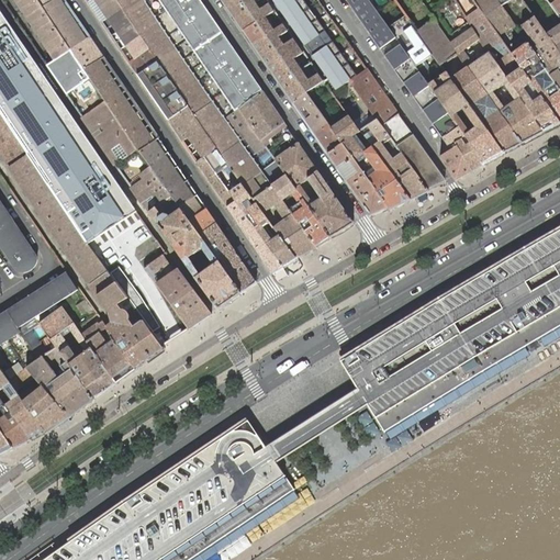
[(13,0),(53,59),(69,48),(88,35),(64,0),(47,0),(42,4),(38,0),(13,0)]
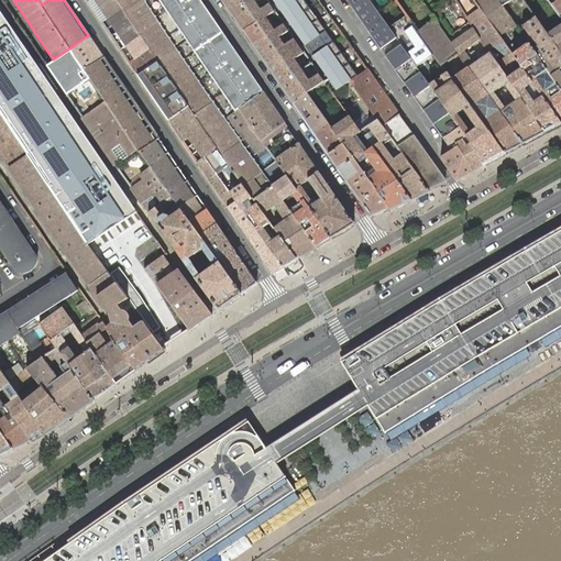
[(100,0),(91,7),(96,14),(116,0),(100,0)]
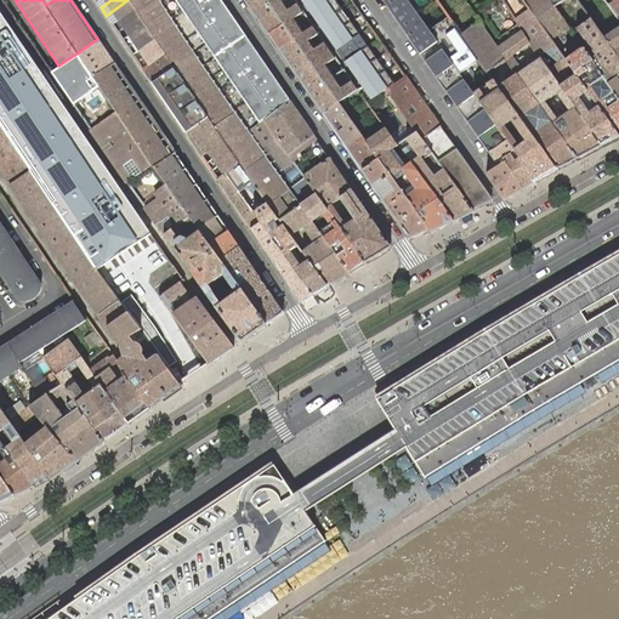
[(134,7),(130,0),(128,0),(106,16),(111,23),(134,7)]
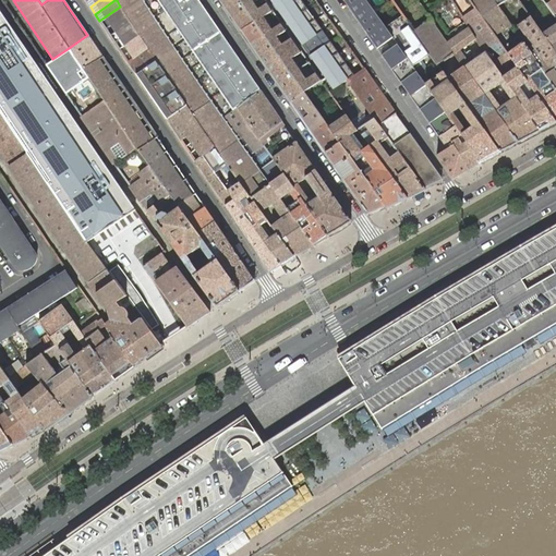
[(117,0),(120,7),(124,13),(129,20),(132,25),(133,26),(139,34),(143,40),(147,47),(148,49),(155,58),(161,68),(167,76),(173,85),(179,94),(185,104),(192,113),(198,123),(201,125),(214,145),(219,153),(239,180),(249,194),(250,196),(253,200),(260,209),(266,218),(270,225),(274,221),(267,212),(262,207),(270,202),(280,216),(288,210),(286,206),(278,196),(269,183),(264,176),(258,167),(242,144),(238,139),(237,137),(221,116),(184,61),(142,0),(117,0)]
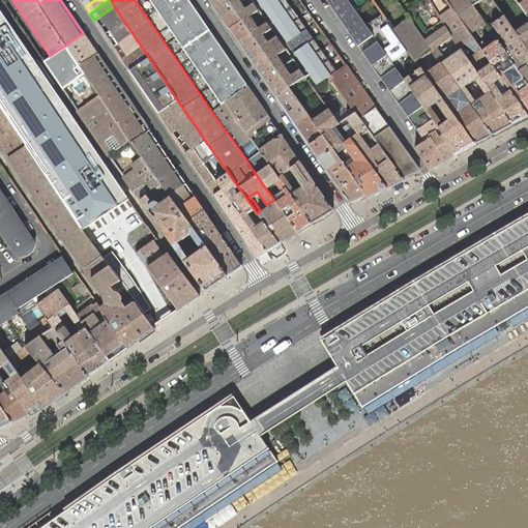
[(149,0),(189,57),(222,103),(245,85),(187,0),(149,0)]
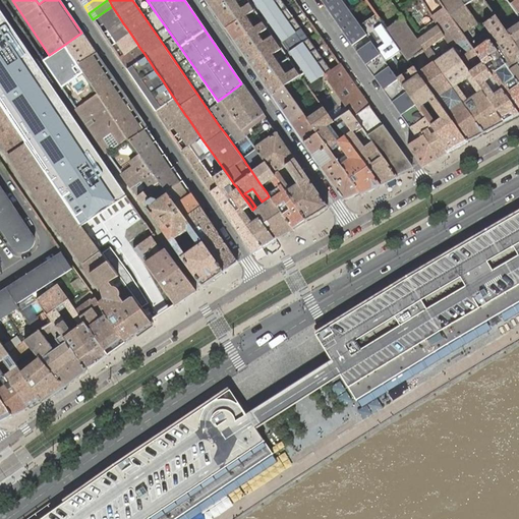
[(206,0),(224,26),(237,19),(223,0),(206,0)]
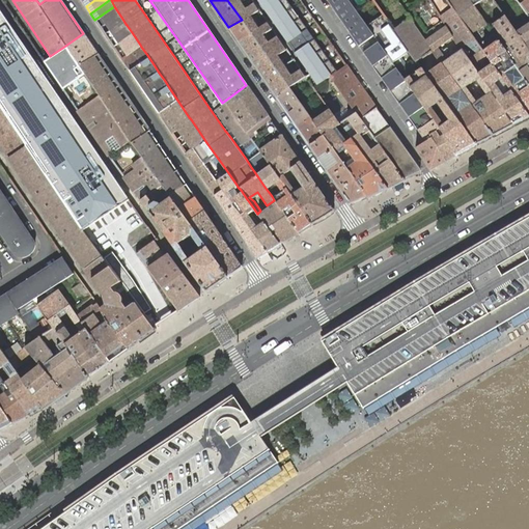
[(298,65),(279,38),(262,15),(252,0),(227,0),(242,20),(249,32),(263,52),(288,86),(290,89),(290,90),(307,78),(298,65)]
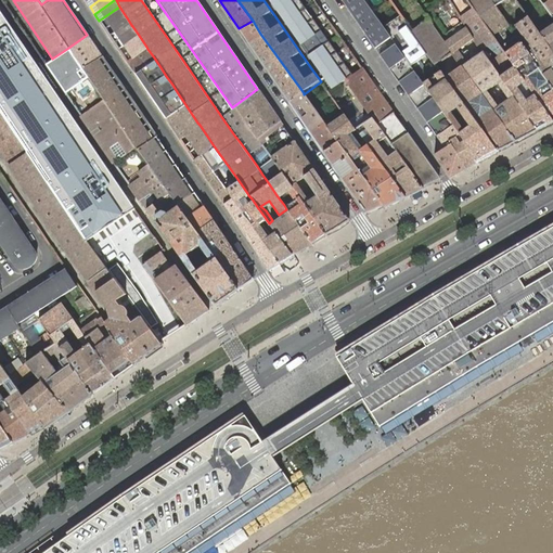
[(268,0),(329,87),(343,77),(349,73),(298,0),(268,0)]
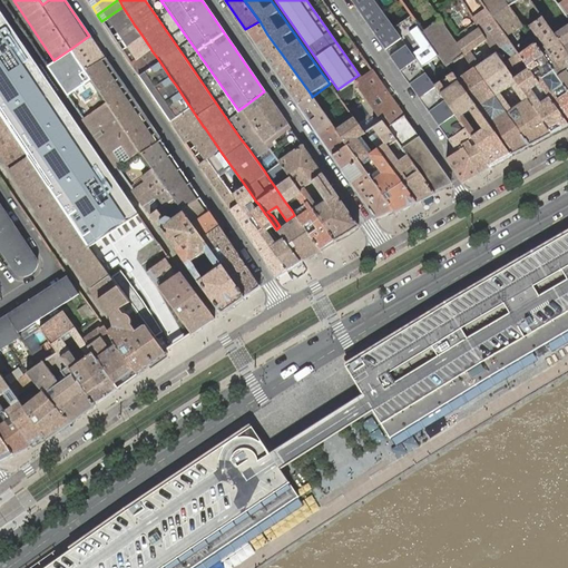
[(350,0),(413,90),(448,139),(463,127),(433,84),(421,66),(411,52),(400,38),(373,0),(350,0)]
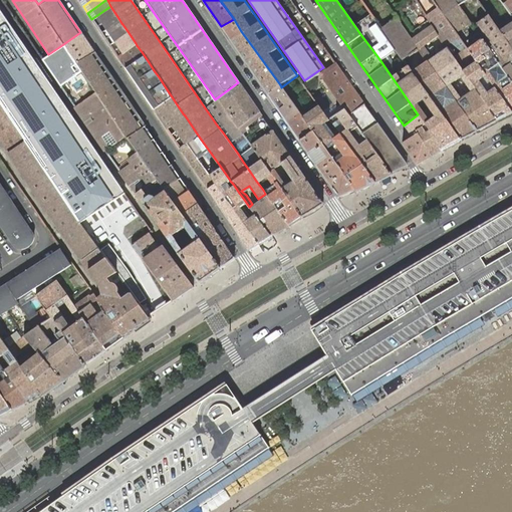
[(426,16),(437,34),(445,46),(496,118),(511,111),(491,83),(481,68),(432,0),(416,0),(426,16)]
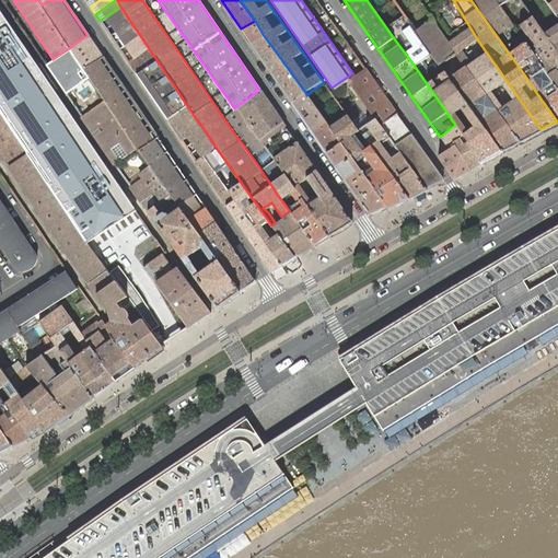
[(471,0),(524,74),(539,64),(513,26),(498,4),(495,0),(471,0)]
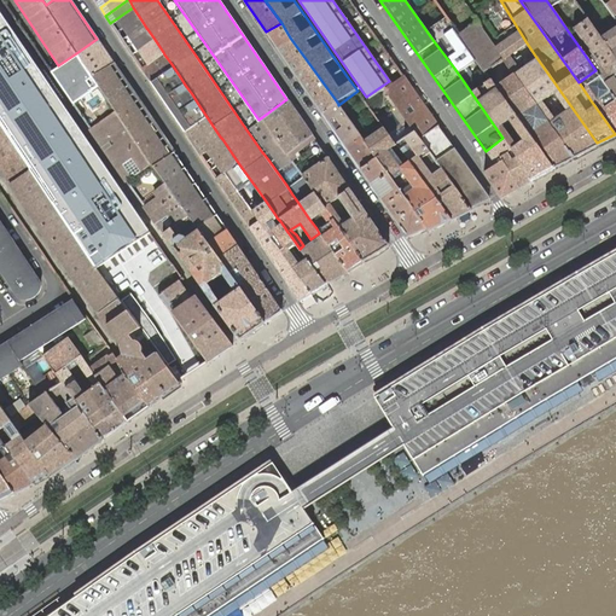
[(600,0),(615,21),(615,0),(600,0)]
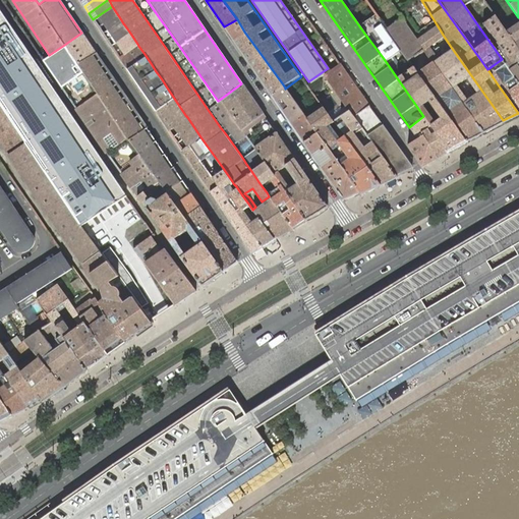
[(116,12),(112,6),(93,19),(97,25),(116,12)]
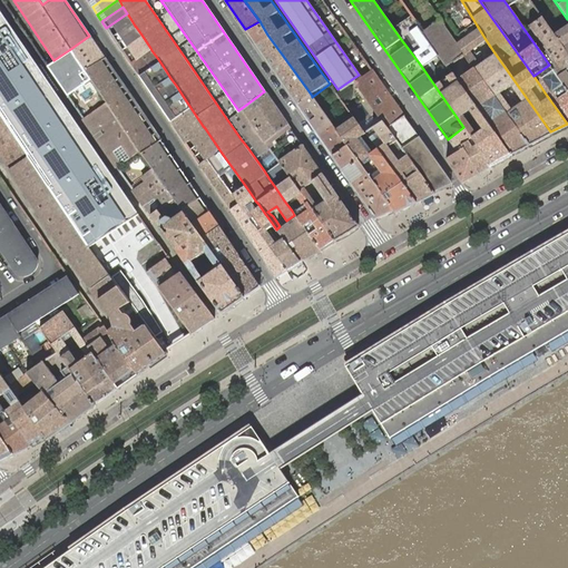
[(0,110),(29,153),(90,243),(137,212),(0,10),(0,110)]
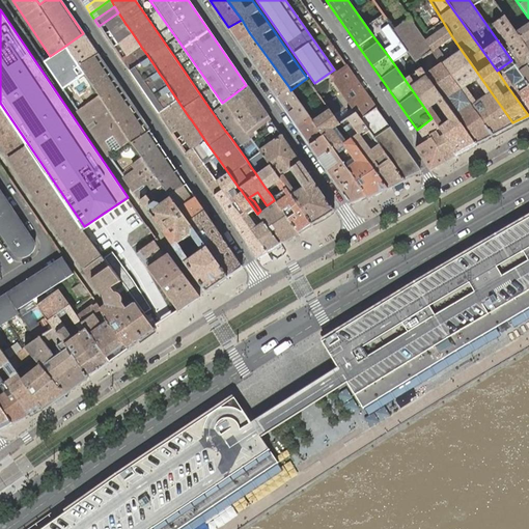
[(103,32),(122,19),(118,12),(99,26),(103,32)]
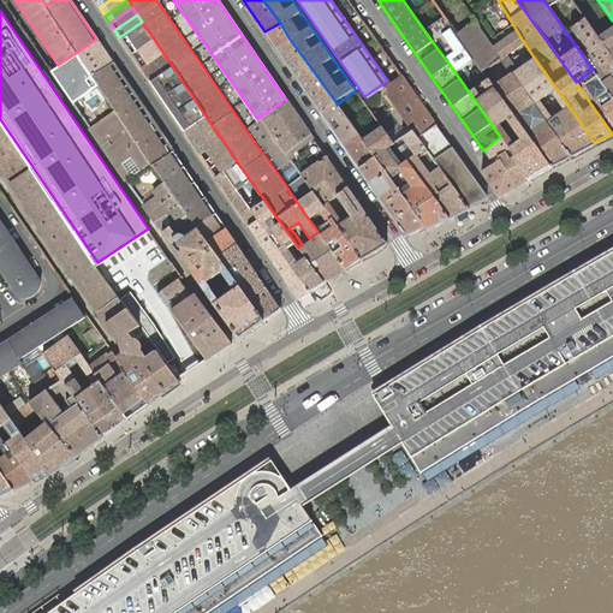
[(612,99),(612,79),(609,75),(612,71),(612,59),(606,48),(583,16),(564,29),(593,70),(606,88),(612,99)]
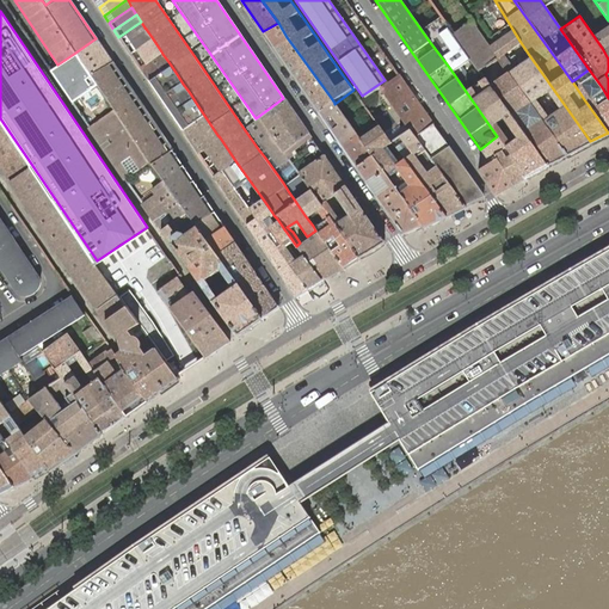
[(492,40),(486,43),(496,56),(498,61),(506,72),(511,68),(500,53),(520,41),(506,19),(486,32),(492,40)]
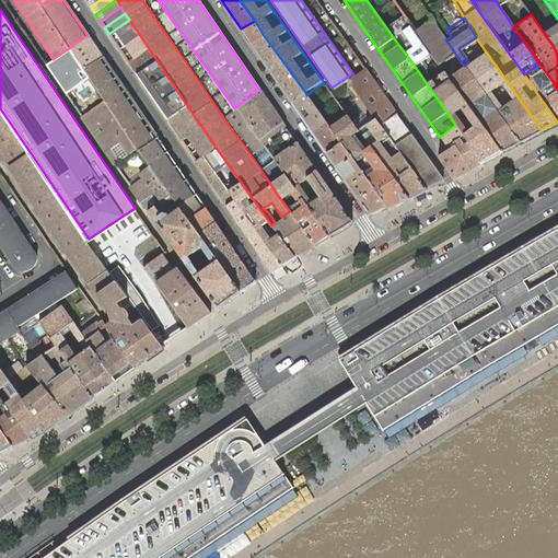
[(445,39),(431,19),(414,30),(429,54),(438,64),(454,51),(445,39)]
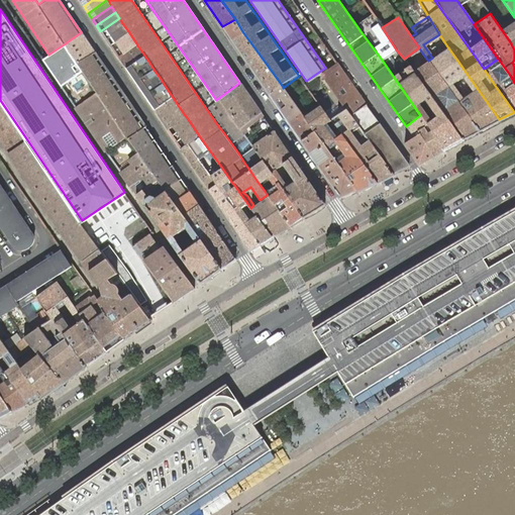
[(105,38),(123,24),(122,23),(119,18),(100,31),(105,38)]
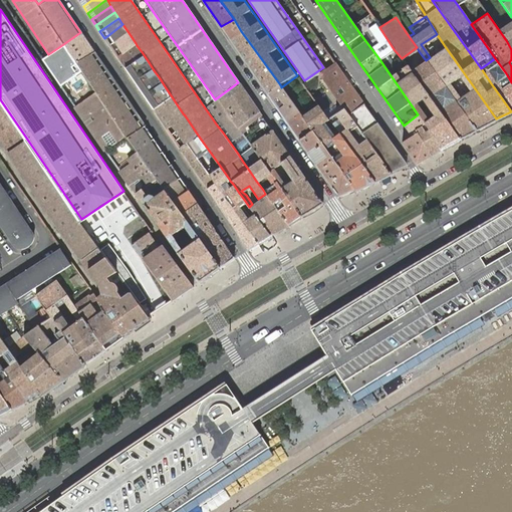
[(234,19),(221,26),(229,38),(241,31),(234,19)]
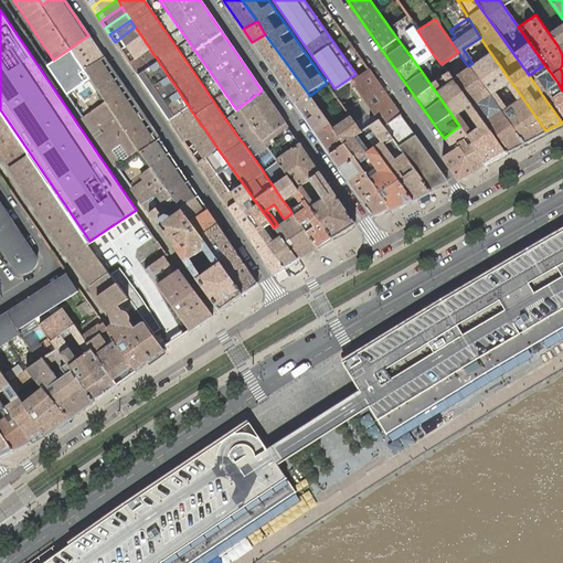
[(433,54),(412,24),(403,31),(415,48),(407,52),(417,65),(433,54)]
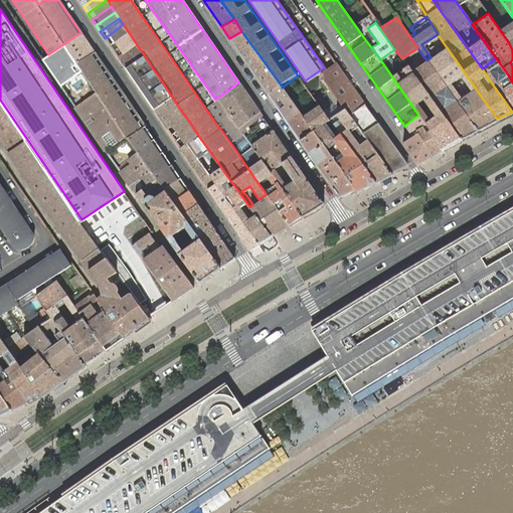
[(128,31),(123,24),(105,38),(109,44),(128,31)]
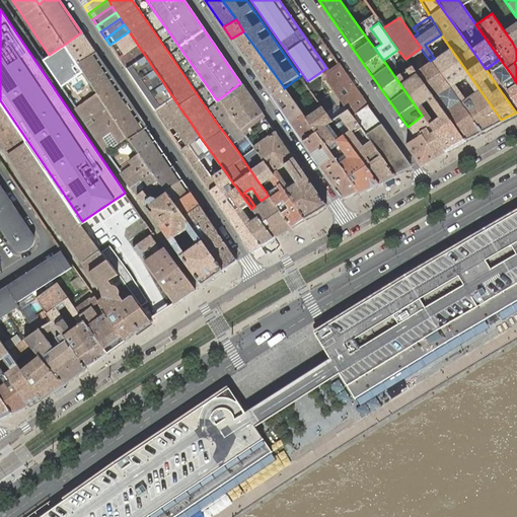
[(133,38),(129,31),(109,45),(114,51),(133,38)]
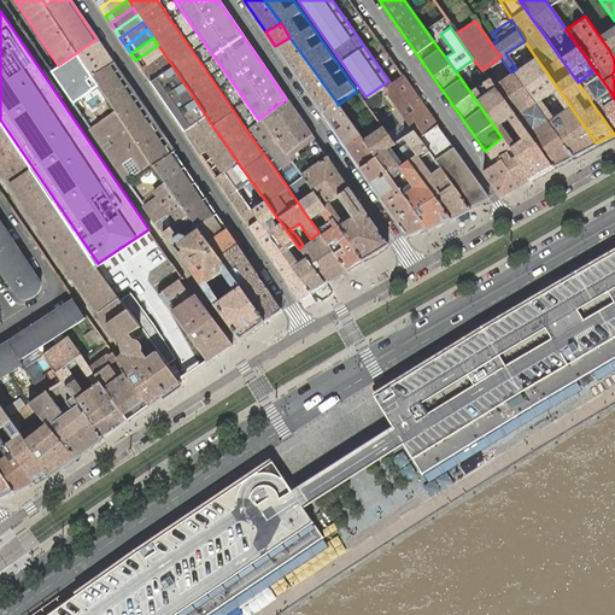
[(275,46),(292,70),(306,60),(290,37),(275,46)]
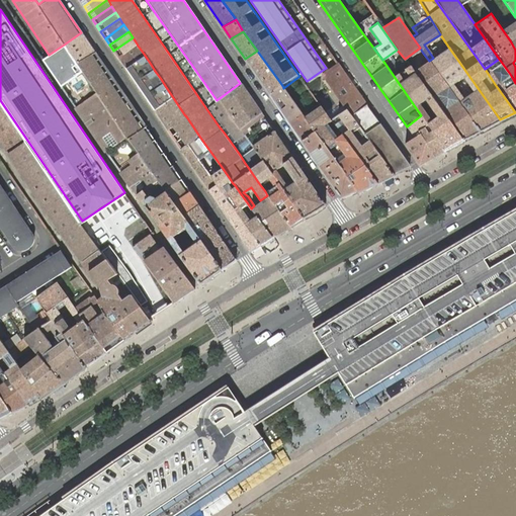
[(81,32),(64,45),(76,63),(94,51),(81,32)]
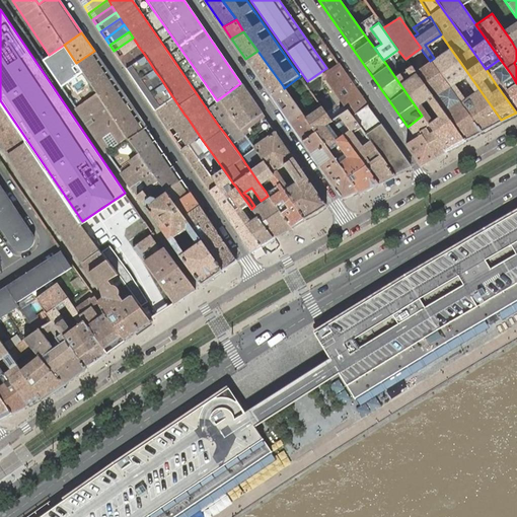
[(137,44),(133,38),(114,51),(118,57),(137,44)]
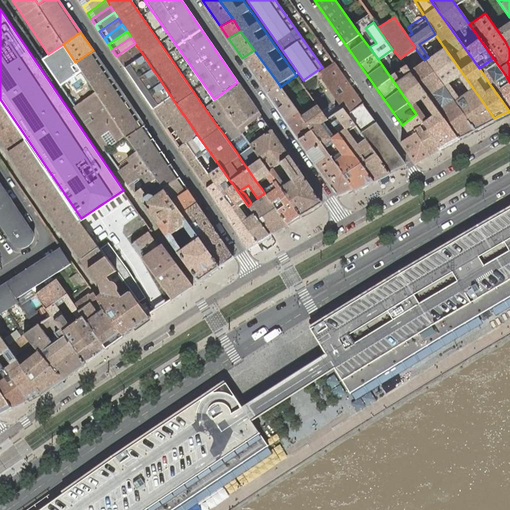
[(136,45),(135,43),(116,56),(118,58),(136,45)]
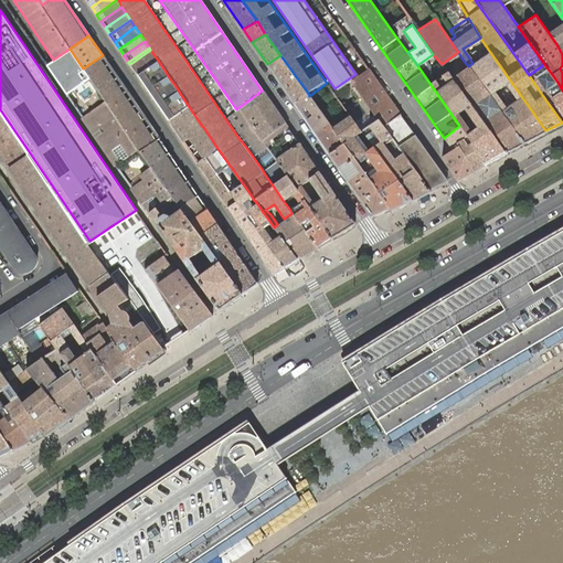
[(53,60),(45,65),(65,93),(88,77),(83,68),(70,49),(53,60)]
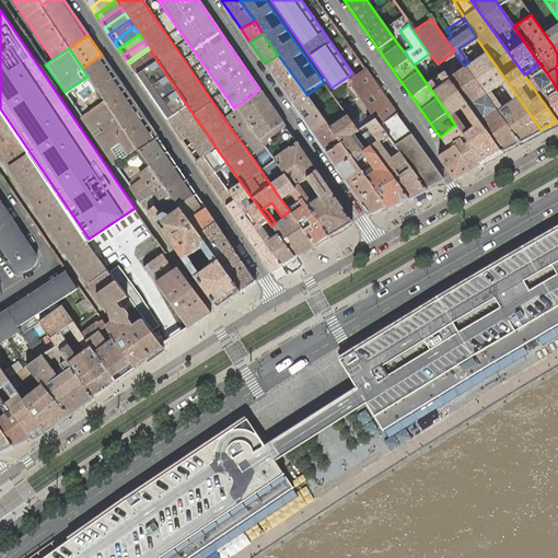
[(155,58),(149,49),(129,64),(135,73),(155,58)]
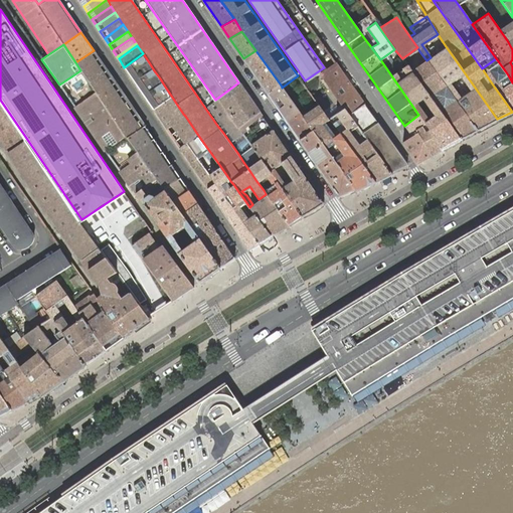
[(497,119),(446,46),(431,57),(426,60),(476,130),(497,119)]
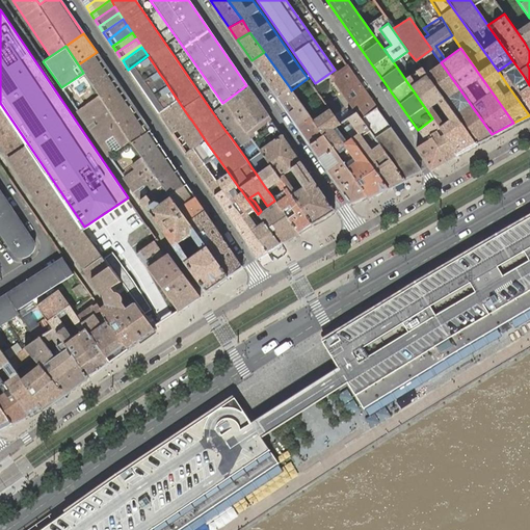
[(78,64),(83,73),(90,82),(99,96),(130,142),(149,129),(97,52),(78,64)]
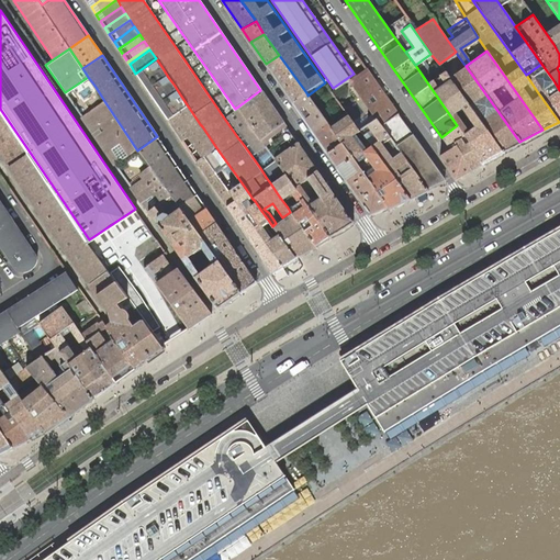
[(266,64),(291,101),(305,91),(279,55),(266,64)]
